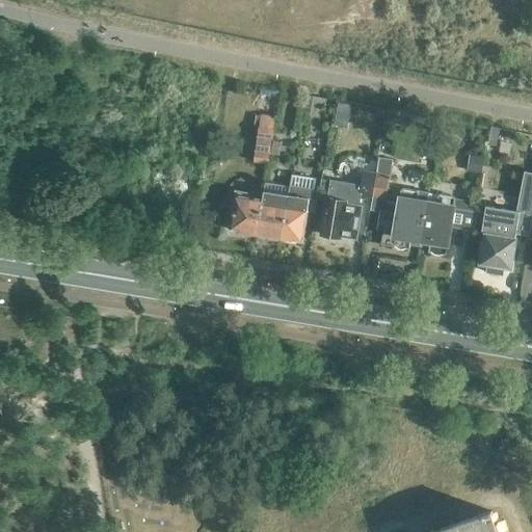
[(272,140),(274,123),(275,115),(256,112),(254,127),(259,128),(254,162),(268,164),(269,156),(272,140)]
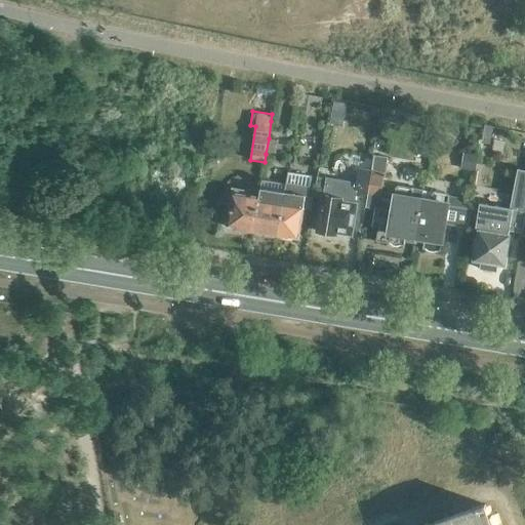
[(463,153),(461,169),(475,171),(478,155),(463,153)]
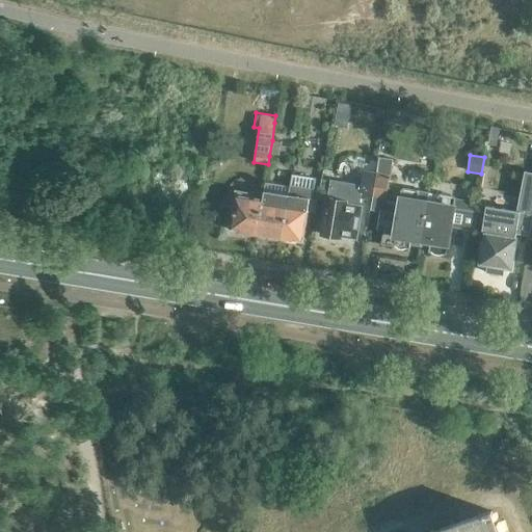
[(373,200),(377,174),(364,171),(361,187),(355,187),(352,187),(349,189),(347,192),(347,187),(344,183),(340,181),(335,182),(331,184),(329,189),(327,198),(317,197),(317,200),(316,207),(325,209),(321,235),(341,238),(341,236),(356,239),(362,207),(358,206),(360,197),(373,200)]
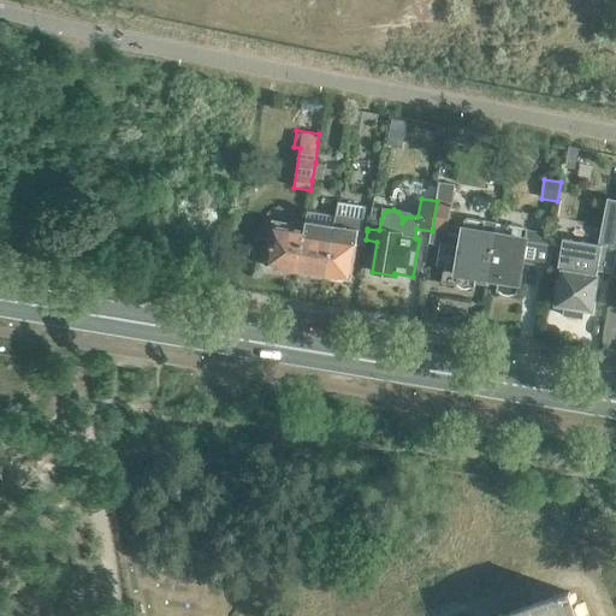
[(612,273),(615,259),(615,253),(615,200),(608,199),(598,244),(563,240),(558,266),(563,267),(557,304),(566,306),(564,315),(581,319),(582,309),(593,311),(599,278),(597,278),(598,271),(612,273)]
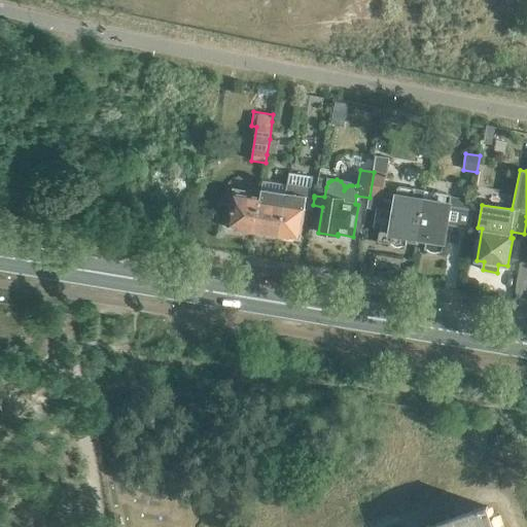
[(386,174),(374,172),(370,198),(382,200),(386,174)]
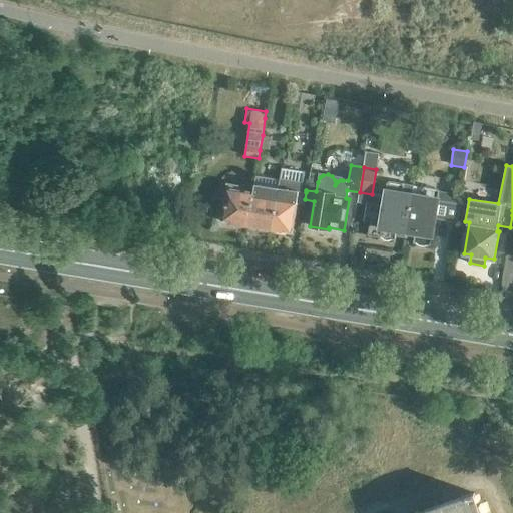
[(282,170),(272,229),(292,233),(297,202),(304,203),(306,192),(302,192),(304,174),(282,170)]
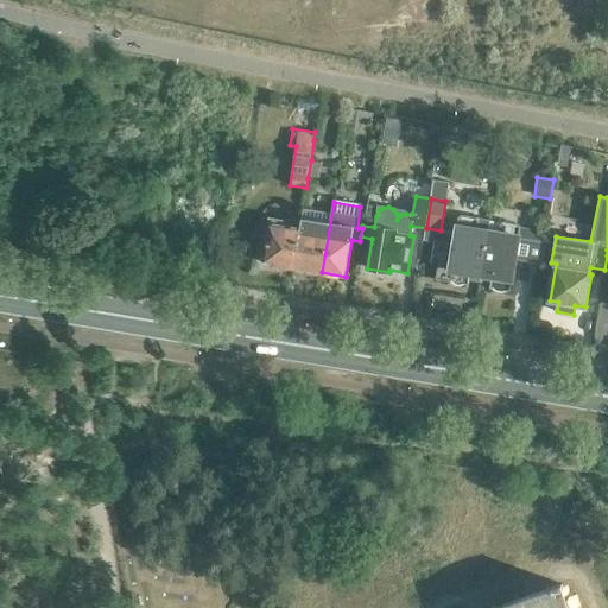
[(479,278),(488,222),(458,216),(455,236),(436,233),(431,261),(438,263),(436,279),(451,282),(451,283),(466,285),(468,277),(479,278)]
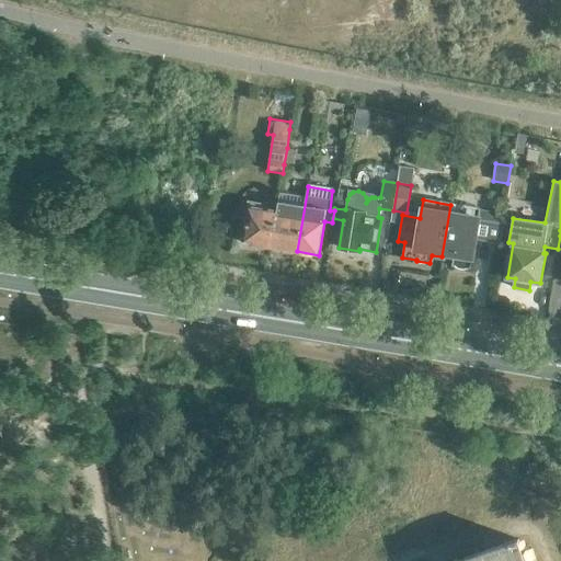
[(278,203),(277,212),(277,213),(271,248),(297,251),(305,207),(278,203)]
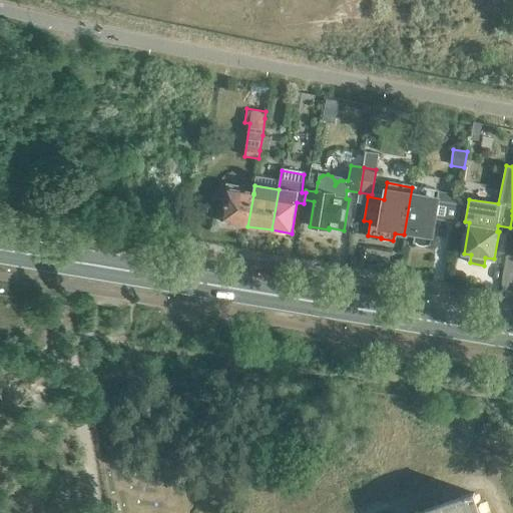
[(437,201),(438,198),(439,191),(412,187),(404,234),(415,236),(414,242),(416,243),(426,246),(430,245),(431,238),(432,239),(435,219),(457,222),(460,204),(437,201)]
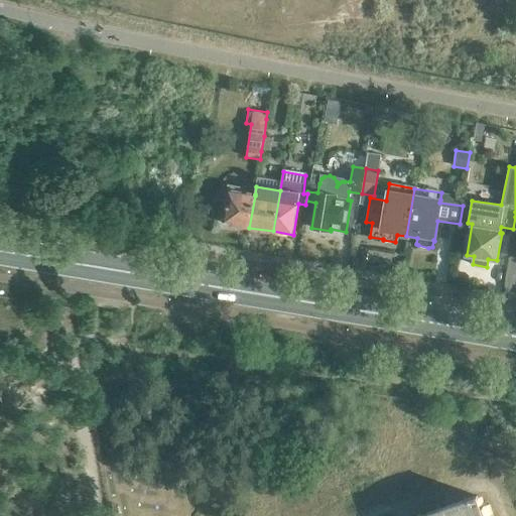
[(249,228),(255,196),(255,195),(245,194),(244,198),(232,196),(229,213),(225,212),(223,223),(249,228)]
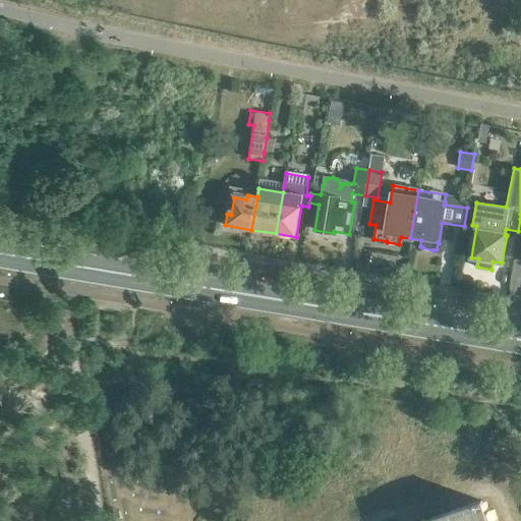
[(491,520),(488,511),(485,512),(482,500),(420,520),(491,520)]
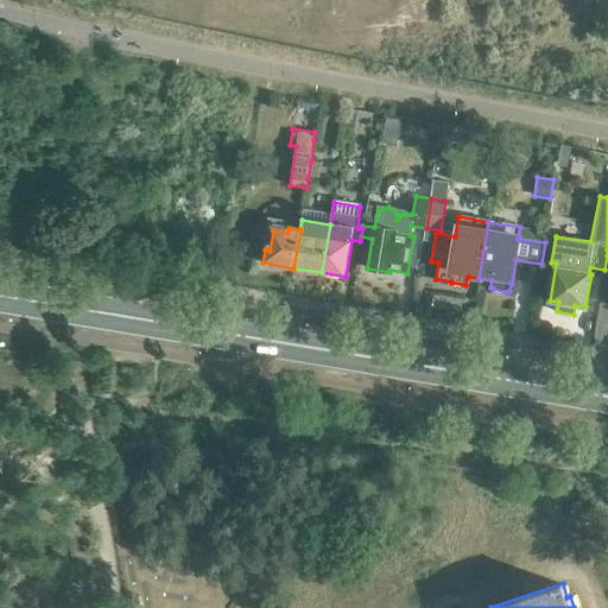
All buildings are outlined.
